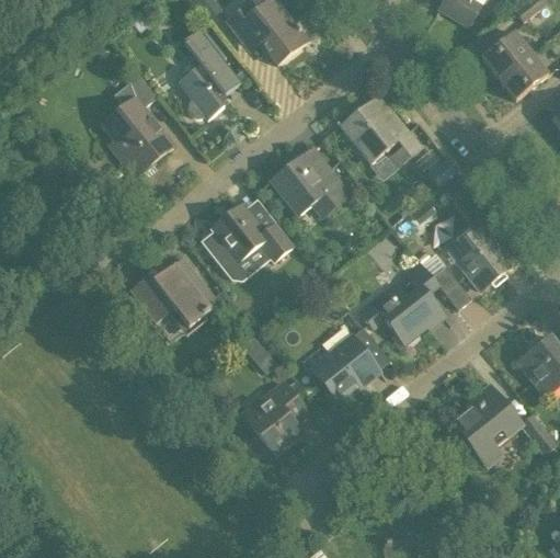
[(310,37),(280,0),(267,0),(253,12),(248,4),(228,20),(244,40),(254,32),(278,63),(310,37)]
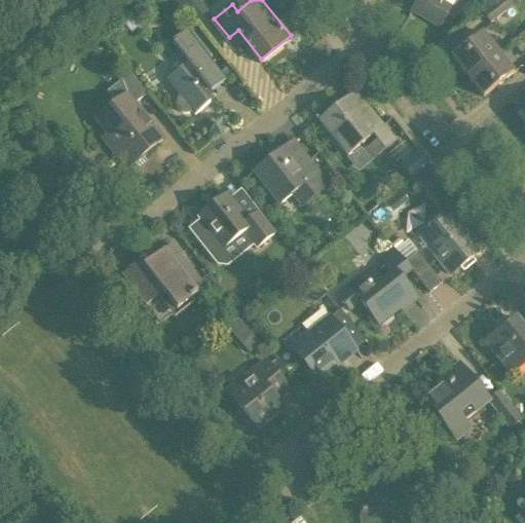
[(418,0),(414,9),(441,26),(448,12),(428,0),(418,0)]
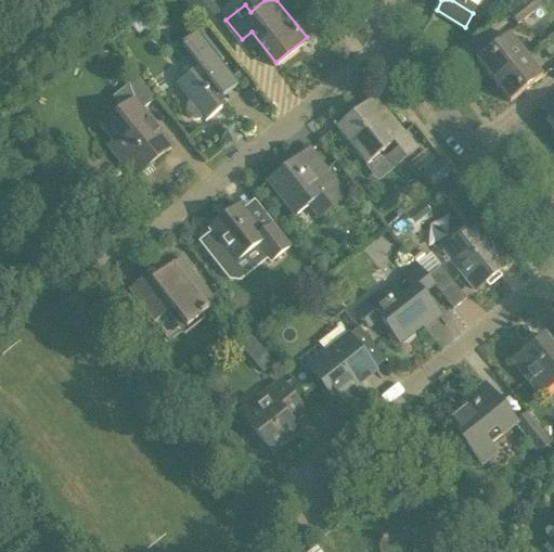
[(523,0),(510,11),(518,23),(546,0),(523,0)]
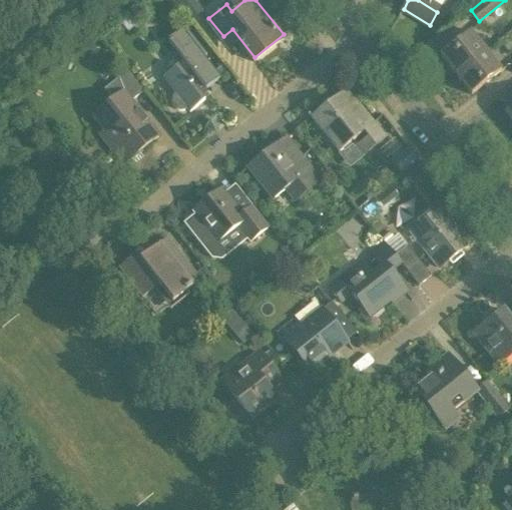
[(190,107),(205,95),(200,89),(221,72),(183,24),(167,36),(184,56),(163,73),(177,91),(173,95),(172,97),(172,100),(173,103),(174,105),(177,107),(179,108),(182,108),(185,107),(188,104),(190,107)]
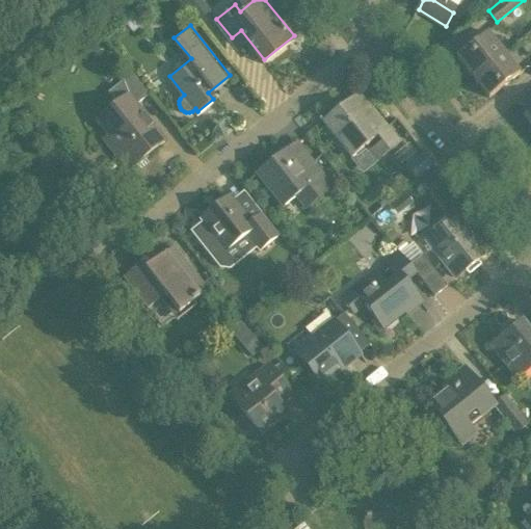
[(474,76),(505,52),(489,32),(458,56),(474,76)]
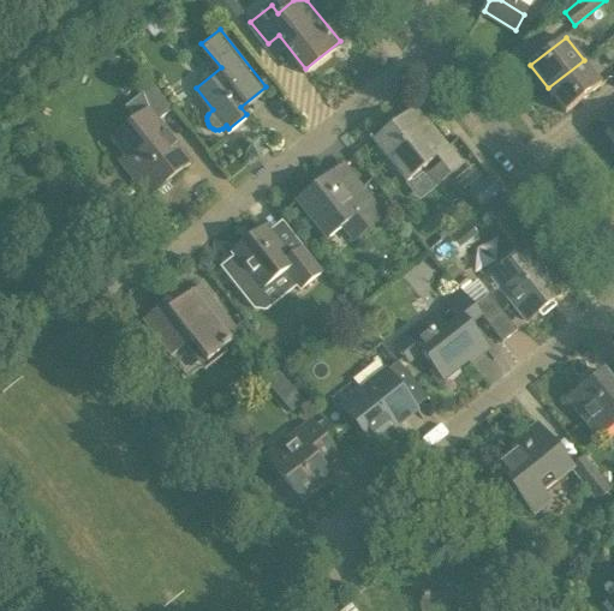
[(584,60),(548,88),(566,112),(602,84),(584,60)]
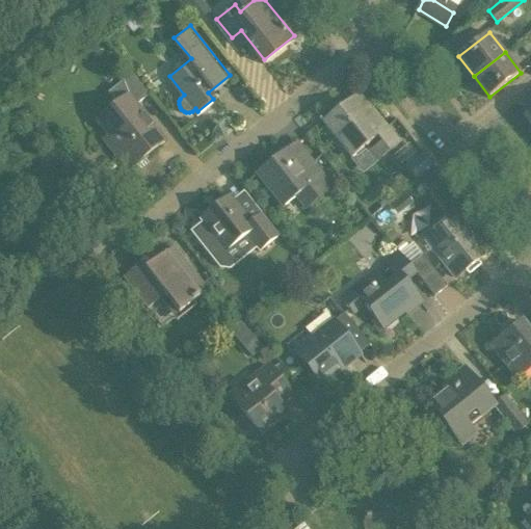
[(129,166),(165,136),(136,101),(150,89),(133,69),(110,87),(120,99),(98,115),(109,130),(104,135),(129,166)]
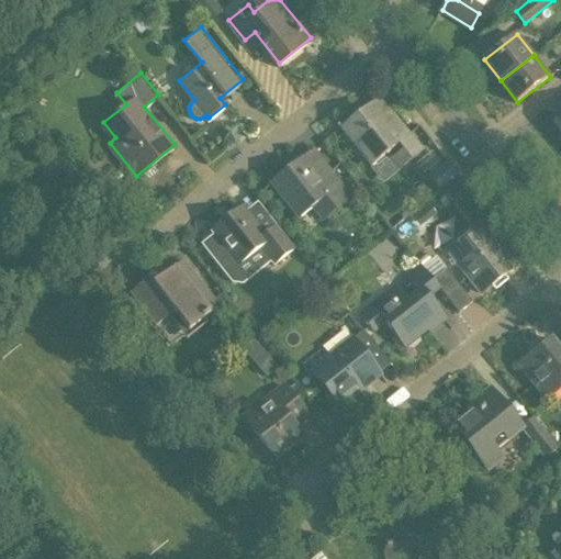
[(560,98),(549,108),(558,119),(553,123),(560,132),(560,98)]
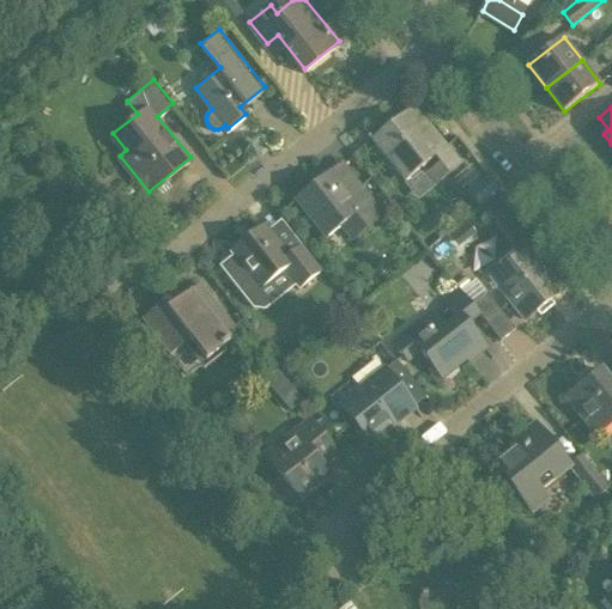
[(401,113),(373,135),(405,176),(419,164),(435,184),(442,178),(441,176),(461,159),(443,138),(430,147),(401,113)]
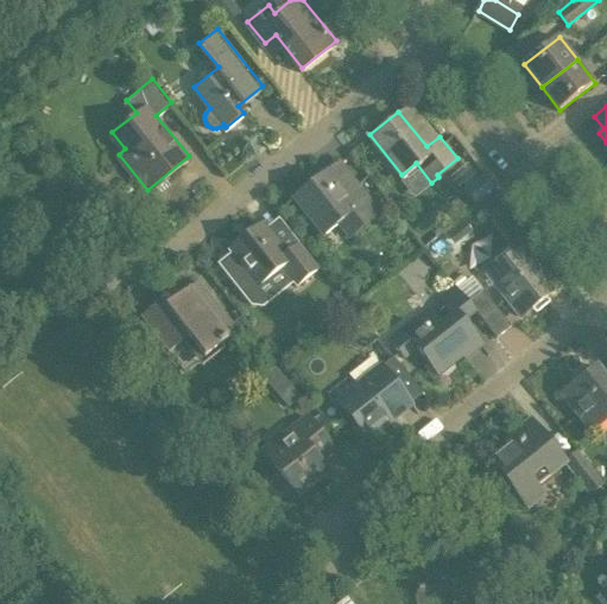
[(345,190),(327,169),(296,194),(324,230),(341,217),(352,233),(381,208),(358,179),(345,190)]
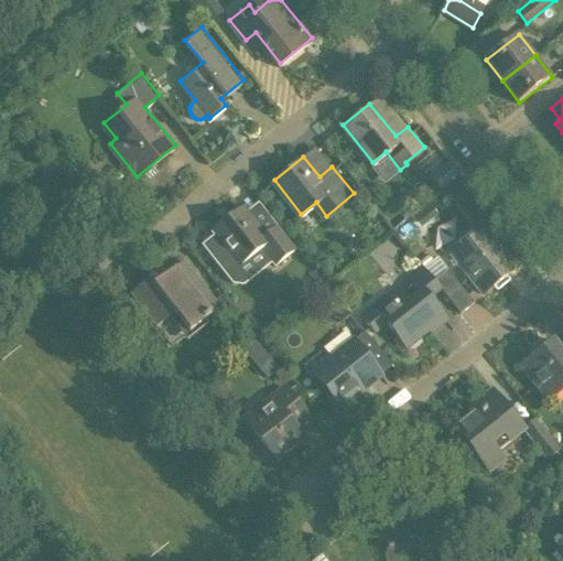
[(450,161),(433,175),(441,185),(458,172),(450,161)]
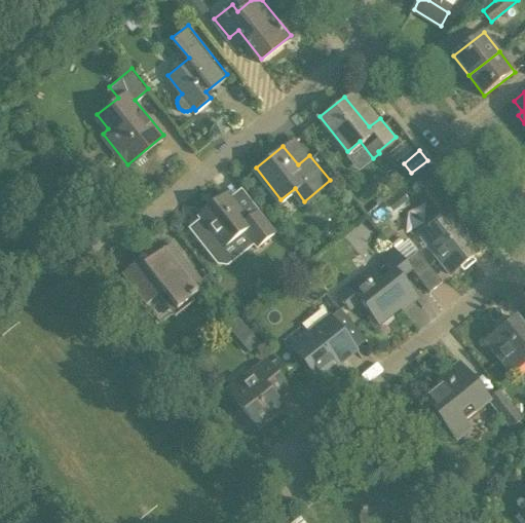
[(248,218),(227,191),(202,211),(204,214),(188,227),(217,263),(227,264),(254,244),(256,247),(276,230),(259,209),(248,218)]
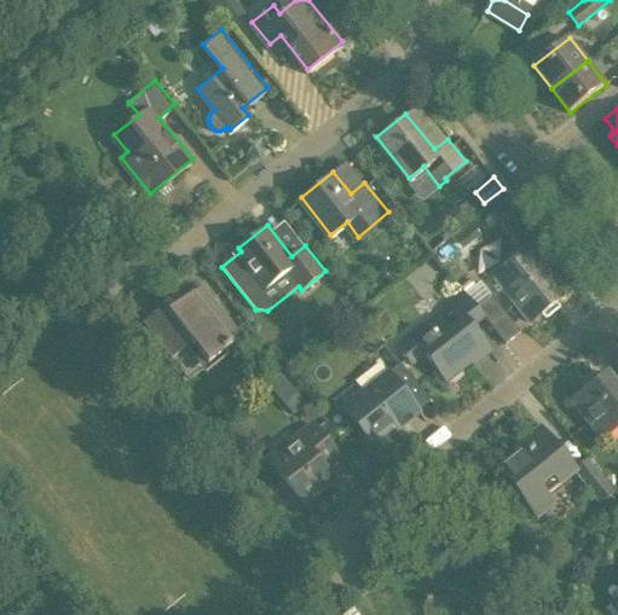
[(542,309),(567,289),(532,245),(508,265),(510,268),(498,278),(529,315),(539,307),(542,309)]
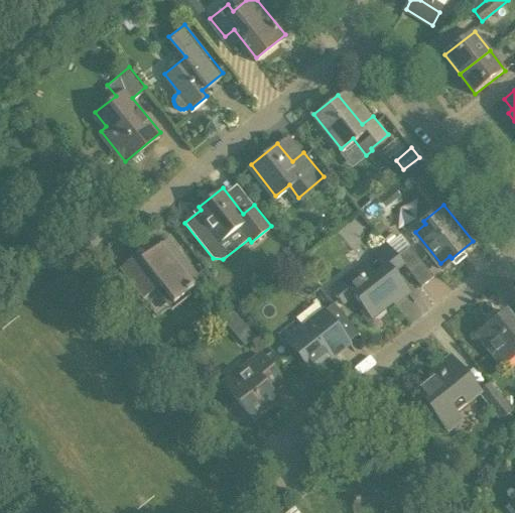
[(202,278),(169,237),(146,255),(142,251),(122,266),(144,294),(160,282),(174,300),(202,278)]
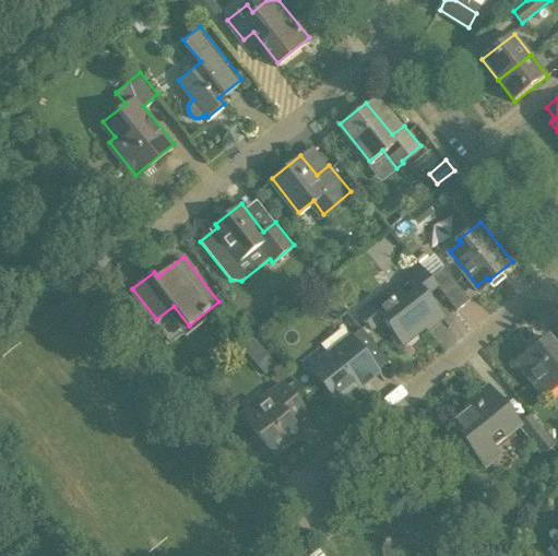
[(387,292),(359,314),(371,328),(383,319),(402,343),(417,330),(420,334),(442,317),(431,302),(425,294),(436,285),(419,264),(405,276),(416,291),(407,298),(395,284),(387,292)]
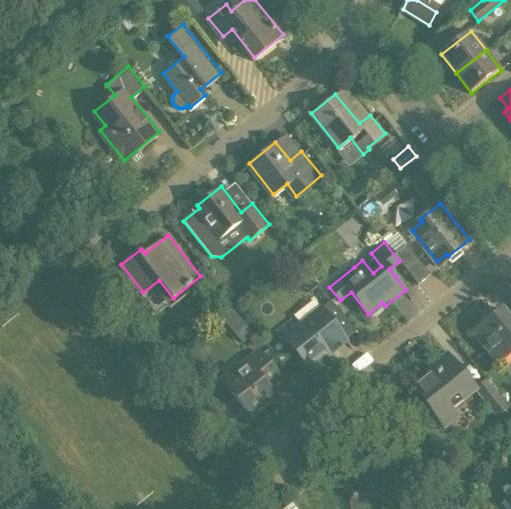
[(419,282),(428,274),(404,245),(396,252),(419,282)]
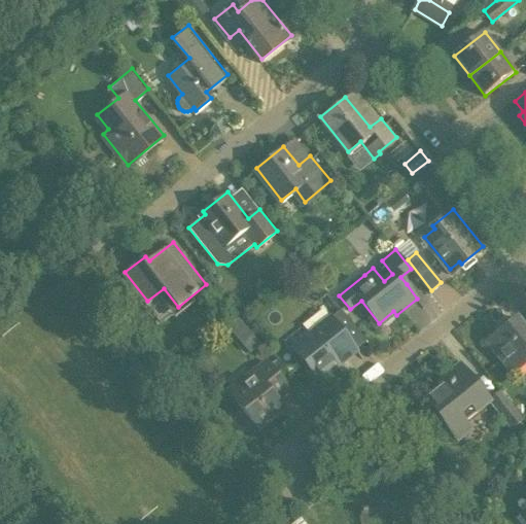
[(318,378),(357,347),(331,315),(309,333),(303,325),(286,338),(318,378)]
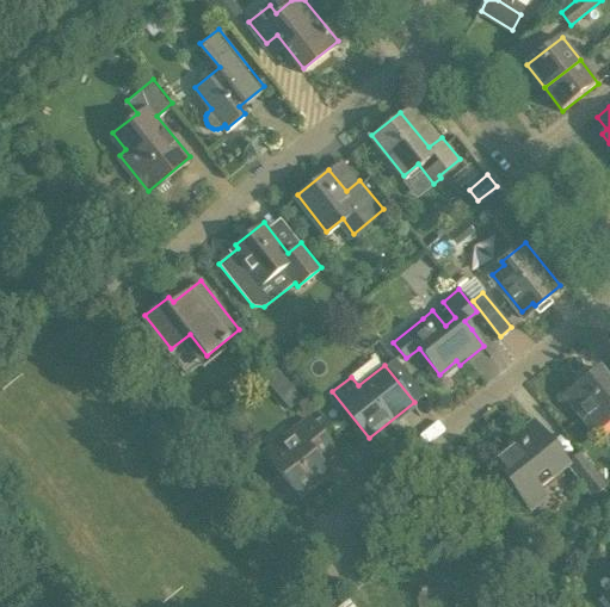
[(609,377),(601,365),(566,392),(595,429),(609,417),(609,377)]
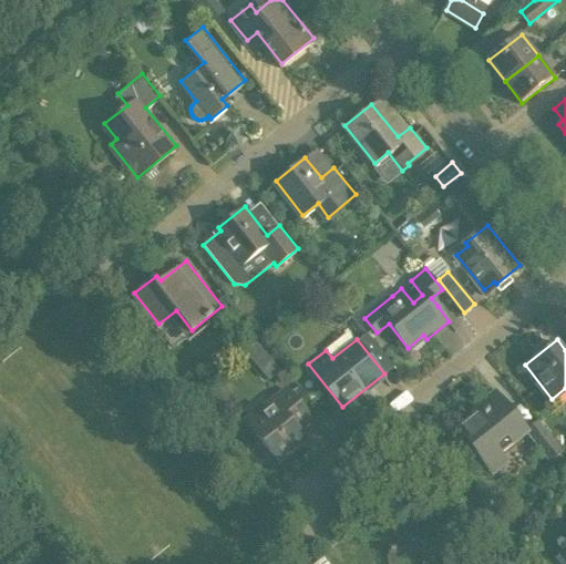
[(278,461),(305,439),(285,414),(298,403),(286,387),(269,400),(274,404),(248,424),(278,461)]
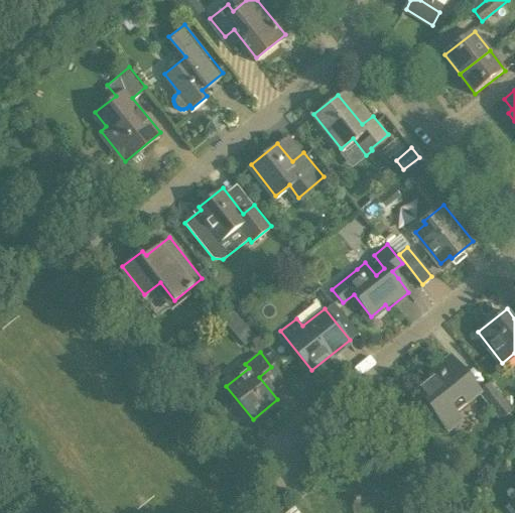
[(481,388),(452,353),(437,364),(443,372),(419,391),(448,427),(462,417),(457,410),(481,391),(502,416),(513,408),(490,381),(481,388)]
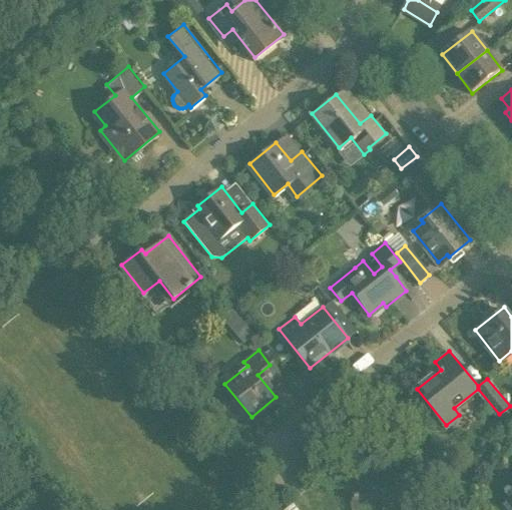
[(416,426),(418,425),(420,423),(420,421),(420,418),(411,408),(408,408),(405,408),(403,409),(403,412),(403,415),(410,424),(412,426),(416,426)]
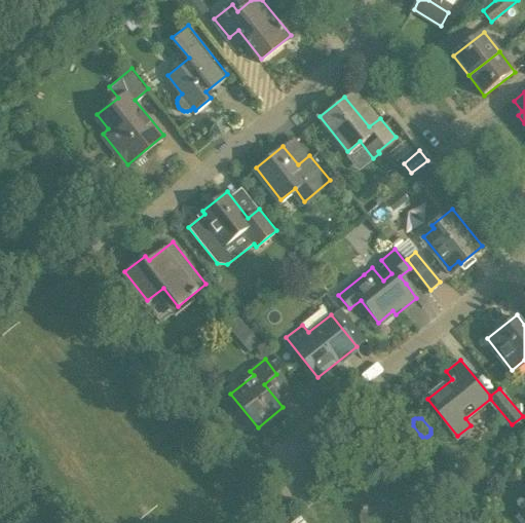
[(524,503),(518,510),(518,511),(515,514),(522,522),(524,522),(524,503)]
